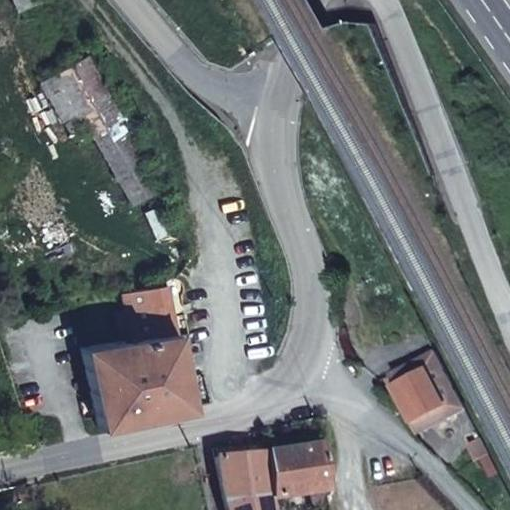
[(19,0),(28,14),(51,0),(19,0)]
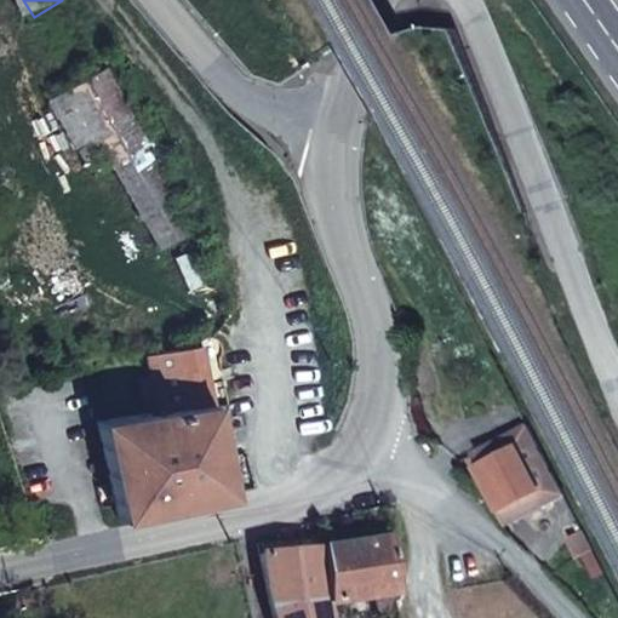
[(143,136),(106,70),(70,91),(162,251),(195,233),(184,212),(178,202),(143,136)]
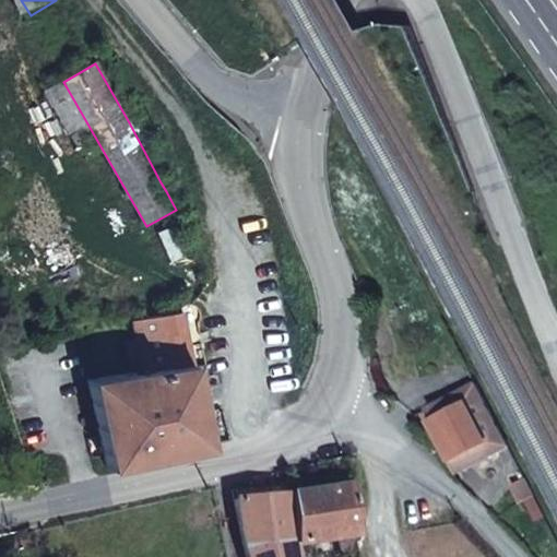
[(208,378),(198,323),(200,319),(201,317),(200,311),(196,307),(191,305),(186,306),(182,306),(179,309),(177,311),(175,313),(133,321),(138,340),(127,342),(132,363),(142,359),(145,372),(89,381),(109,471),(209,450),(199,402),(213,399),(211,390),(220,388),(216,376),(208,378)]
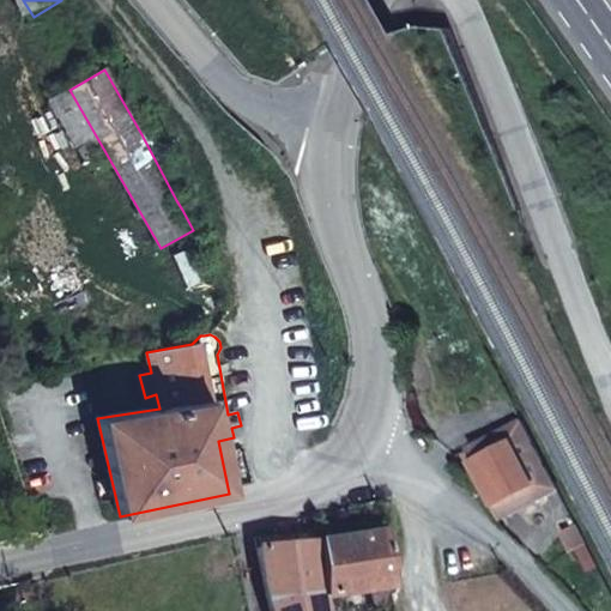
[(561,490),(525,424),(473,451),(507,520),(561,490)]
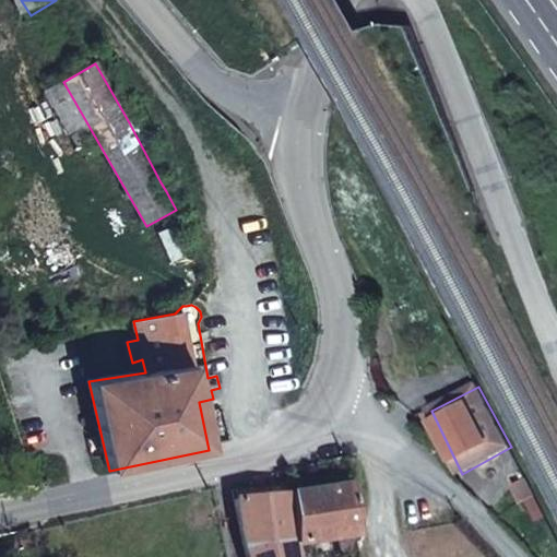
[(536,497),(529,482),(528,481),(513,486),(522,504),(536,497)]
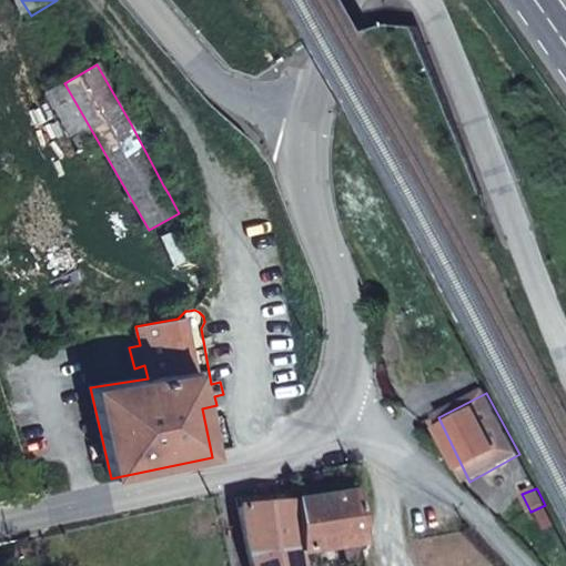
[(366,563),(356,496),(295,506),(301,554),(344,549),(347,565),(354,565),(366,563)]
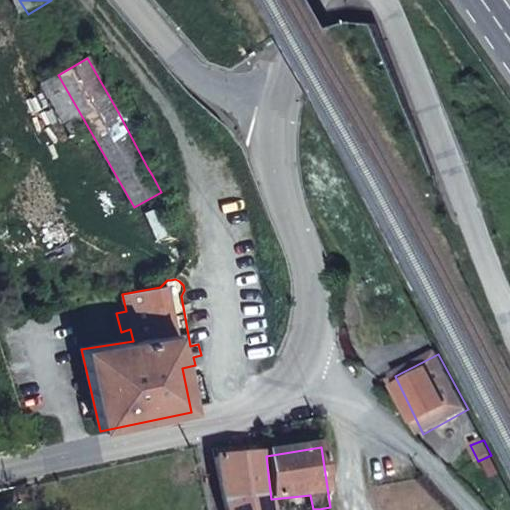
[(271,499),(266,456),(239,457),(216,458),(225,503),(226,509),(270,509),(269,500),(271,499)]
